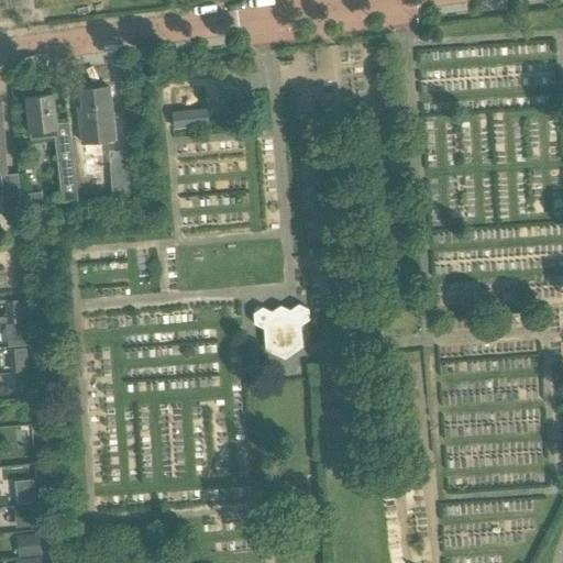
[(81,108),(77,109),(85,167),(110,165),(112,198),(129,196),(129,184),(125,151),(122,119),(111,120),(108,87),(79,90),(81,108)]
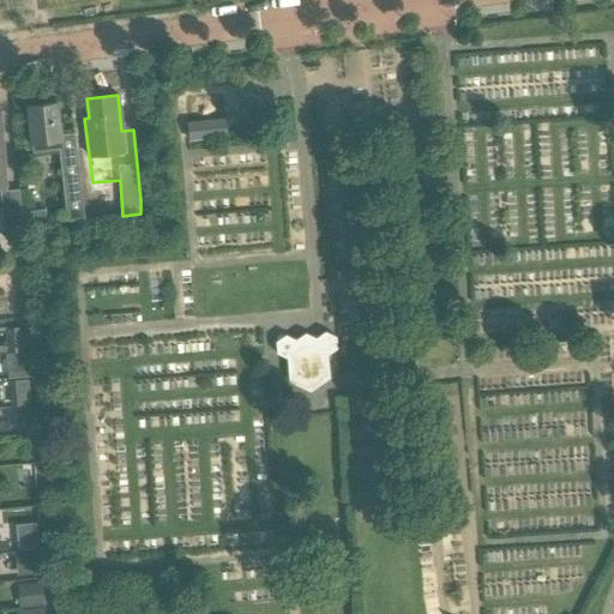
[(56,102),(26,106),(31,144),(32,154),(58,150),(66,222),(71,221),(84,220),(78,170),(76,143),(74,133),(60,136),(56,102)]
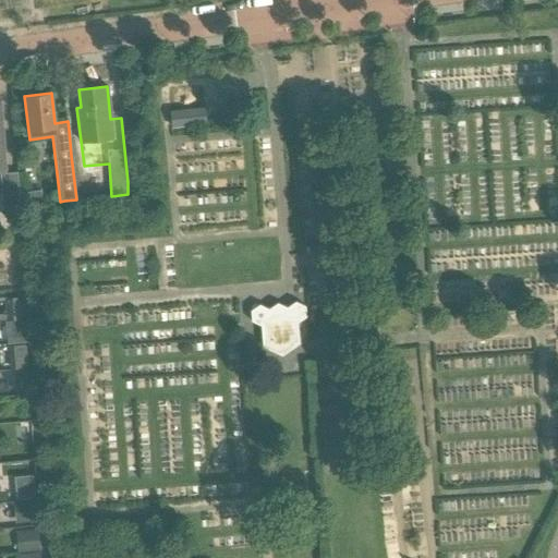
[(205,108),(170,112),(172,126),(206,122),(205,108)]
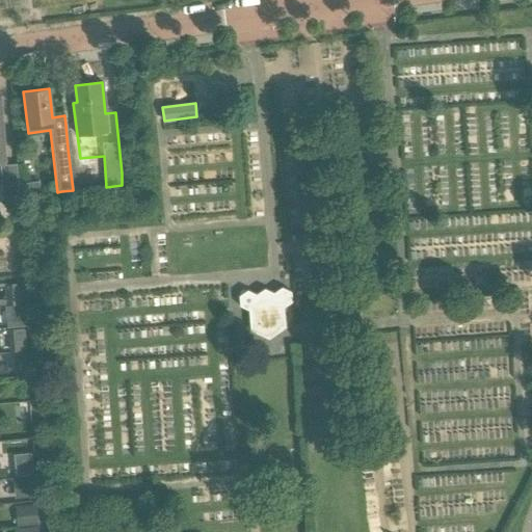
[(4,161),(0,161),(0,168),(2,197),(4,197),(19,196),(16,163),(5,164),(4,161)]
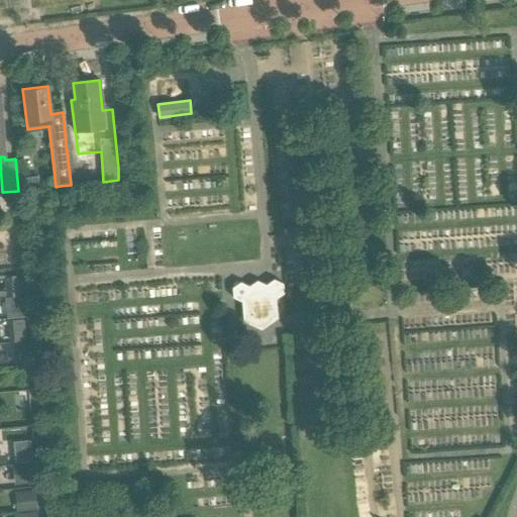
[(18,191),(4,192),(4,204),(19,203),(18,191)]
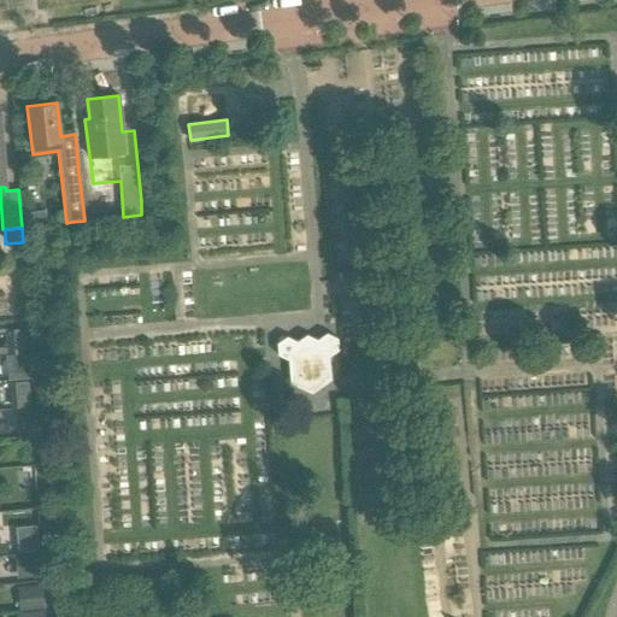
[(29,328),(6,329),(7,353),(30,352),(29,328)]
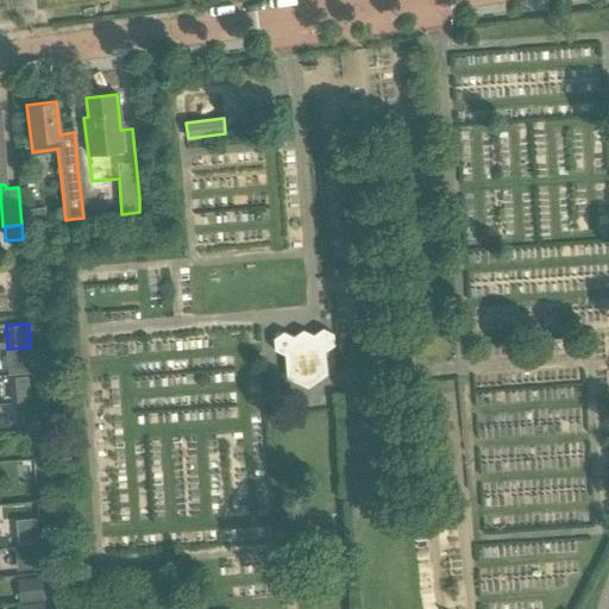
[(334,345),(333,333),(322,328),(313,336),(302,330),(293,337),(283,332),(272,339),(274,351),(284,356),(287,378),(307,388),(326,375),(325,352),(334,345)]
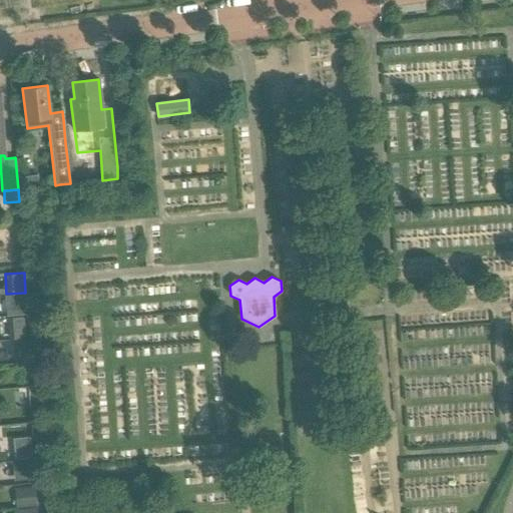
[(23,315),(8,317),(9,327),(24,325),(23,315)]
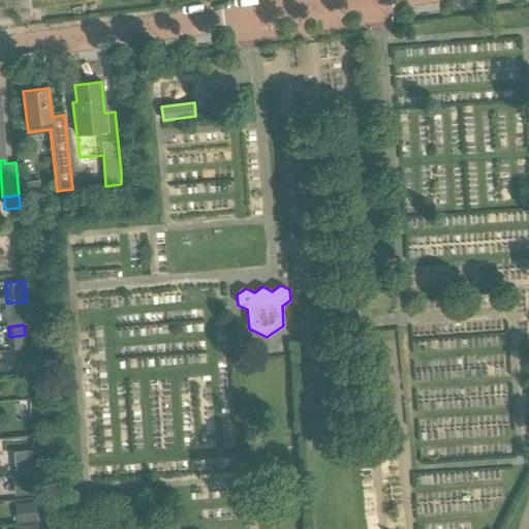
[(26,460),(25,438),(6,439),(7,461),(26,460)]
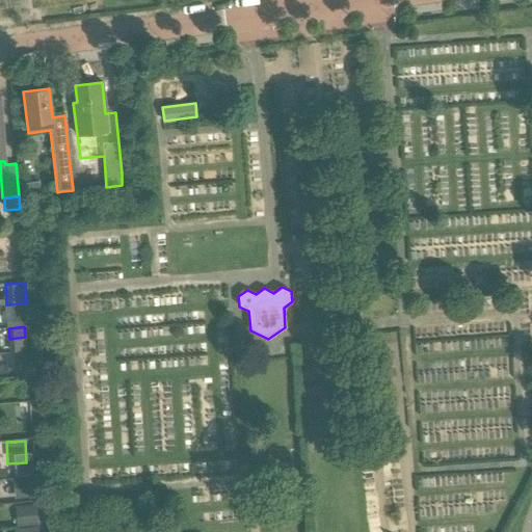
[(33,475),(12,476),(15,498),(35,497),(33,475)]
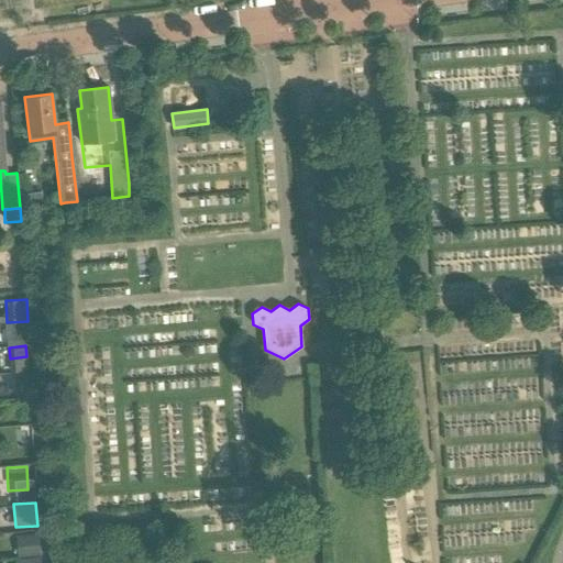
[(15,536),(18,555),(14,555),(15,559),(40,555),(37,533),(15,536)]
